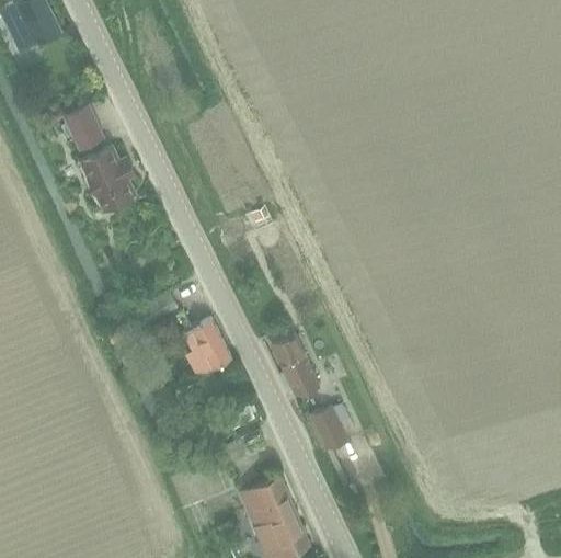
[(20,0),(0,10),(0,11),(19,50),(61,30),(47,0),(20,0)]
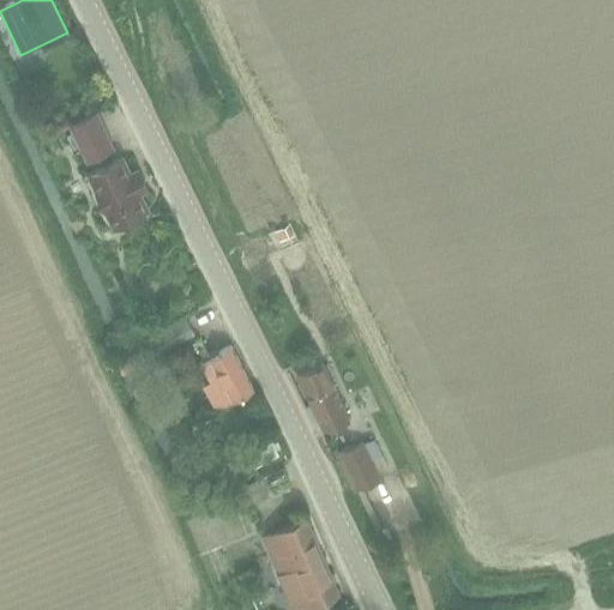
[(54,112),(44,115),(50,133),(60,130),(54,112)]
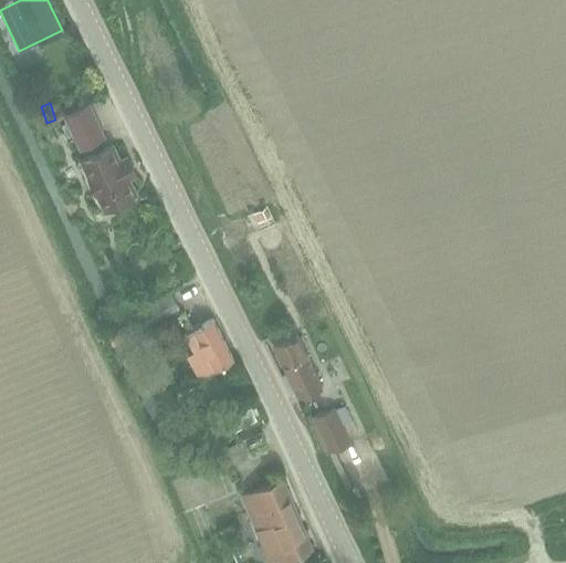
[(106,139),(90,104),(63,116),(80,152),(106,139)]
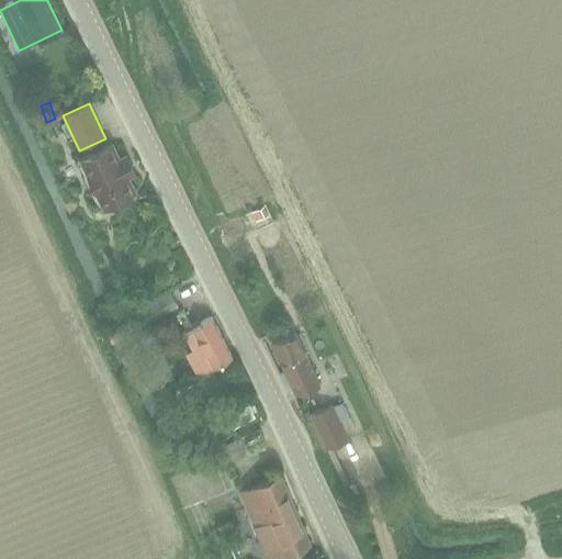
[(114,145),(80,160),(103,209),(136,193),(130,179),(136,176),(126,156),(121,159),(114,145)]
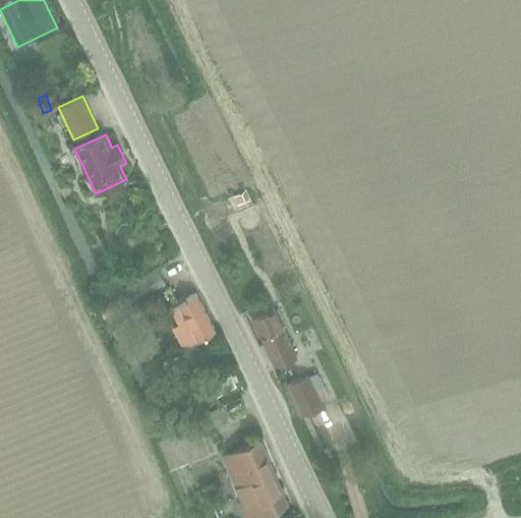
[(244,194),(233,199),(237,208),(237,209),(248,203),(244,194)]
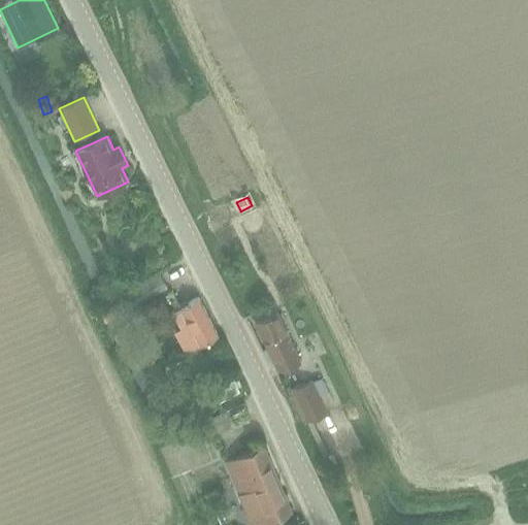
[(132,294),(138,305),(167,289),(161,277),(132,294)]
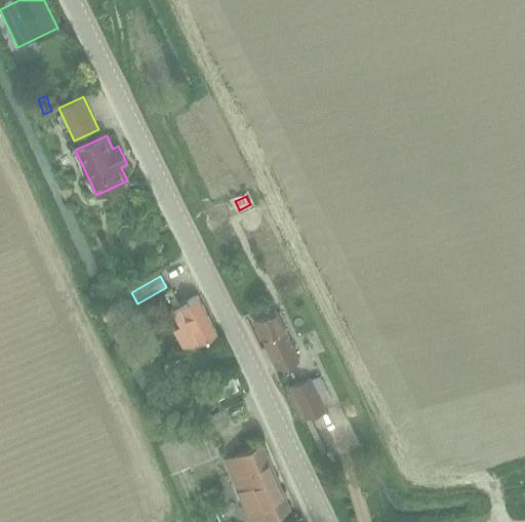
[(186,353),(217,335),(198,298),(172,313),(180,327),(173,331),(186,353)]
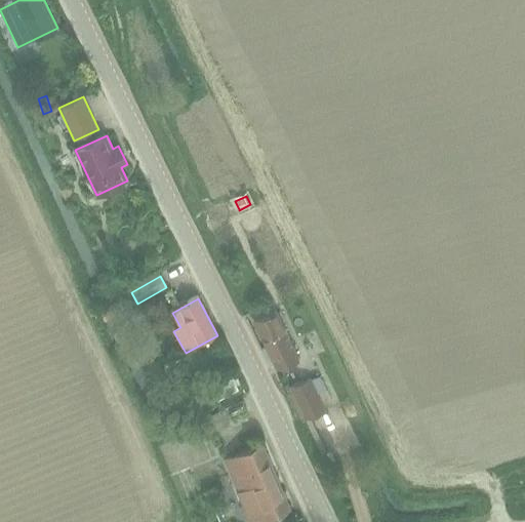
[(109,307),(99,312),(105,323),(115,319),(109,307)]
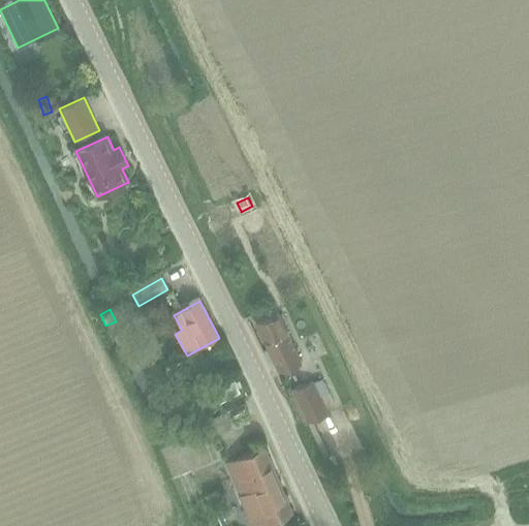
[(257,323),(271,353),(279,372),(302,362),(279,313),(257,323)]
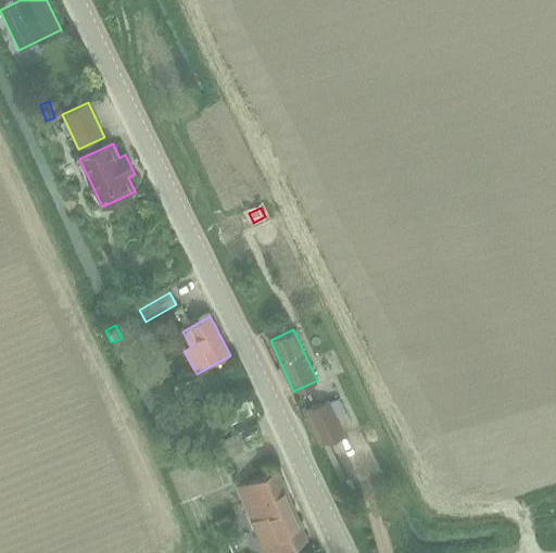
[(339,400),(330,404),(337,419),(345,416),(339,400)]
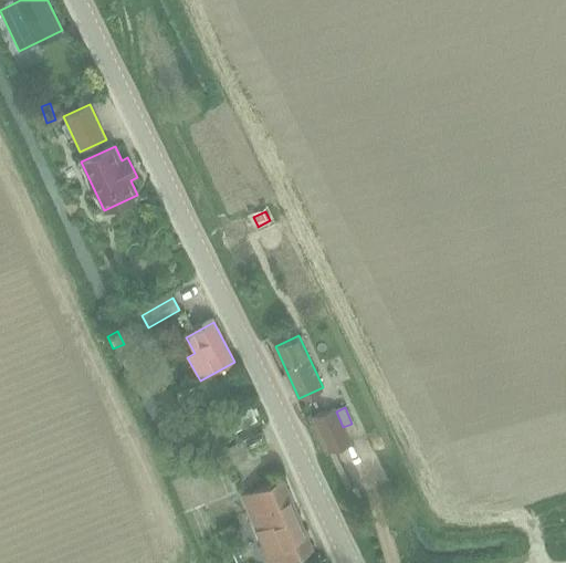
[(313,420),(329,457),(352,447),(343,427),(336,412),(335,410),(313,420)]
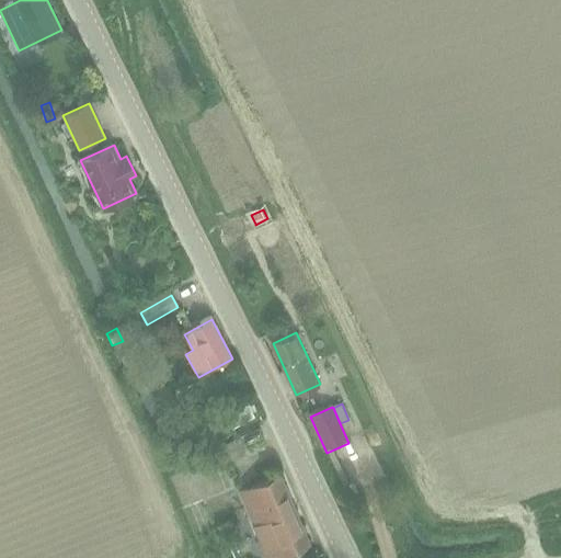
[(197,451),(215,443),(236,434),(233,428),(228,416),(224,418),(222,416),(206,422),(201,409),(183,417),(197,451)]
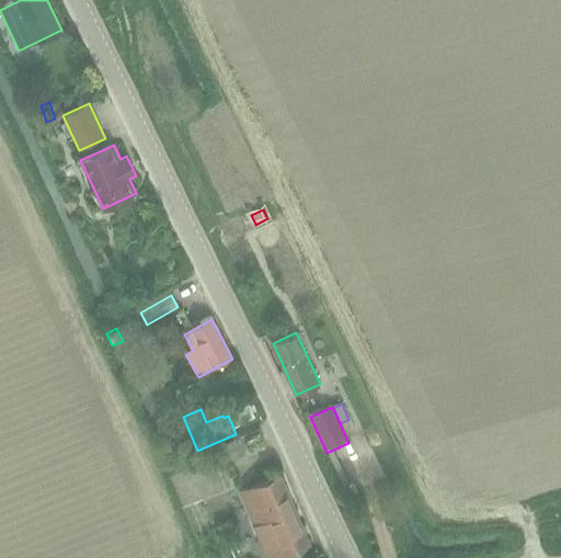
[(217,454),(210,456),(216,470),(224,468),(217,454)]
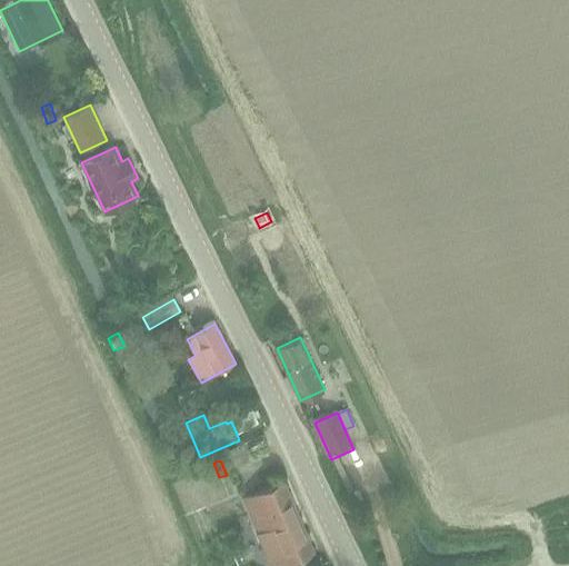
[(287,565),(315,554),(316,554),(285,482),(281,483),(242,499),(271,565),(287,565)]
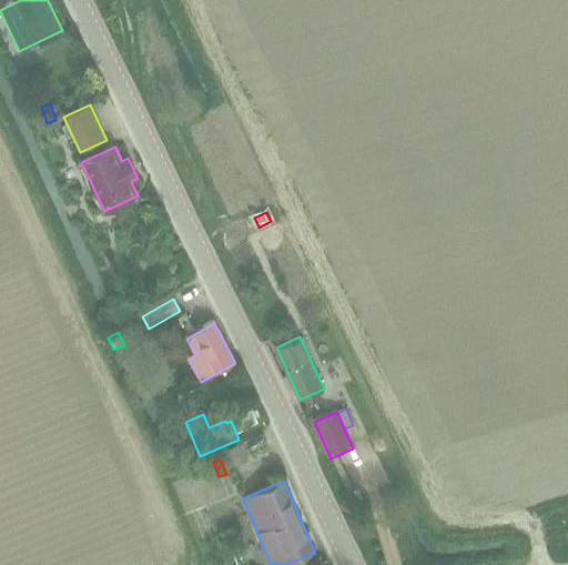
[(354,493),(351,495),(355,505),(363,501),(358,492),(354,493)]
